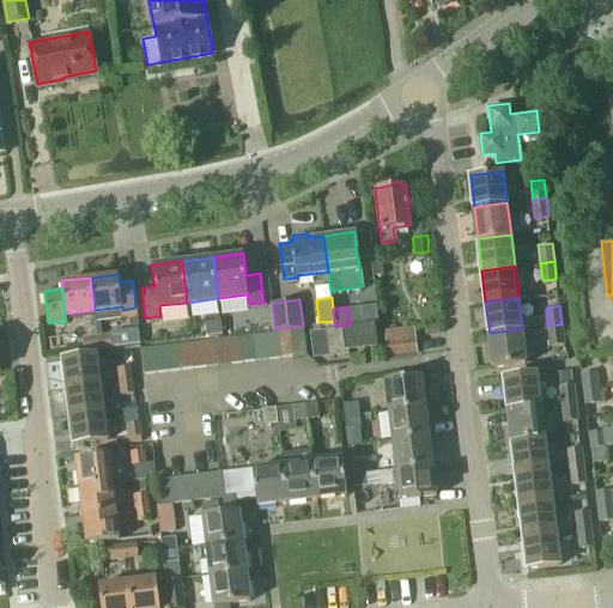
[(207,333),(222,332),(223,332),(220,318),(206,320),(207,333)]
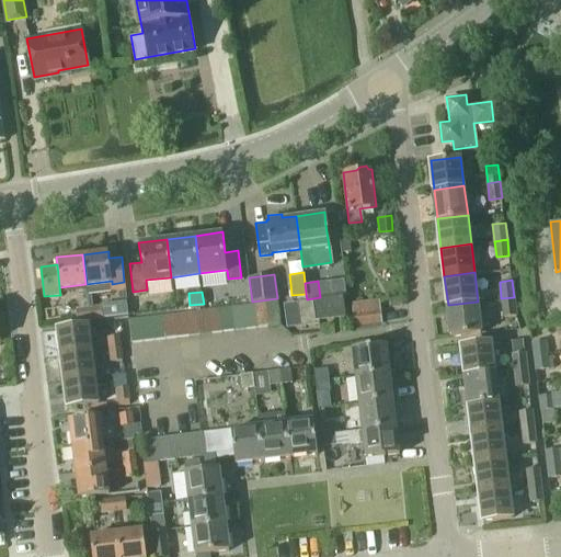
[(320,297),(313,298),(316,319),(344,316),(342,294),(320,297)]
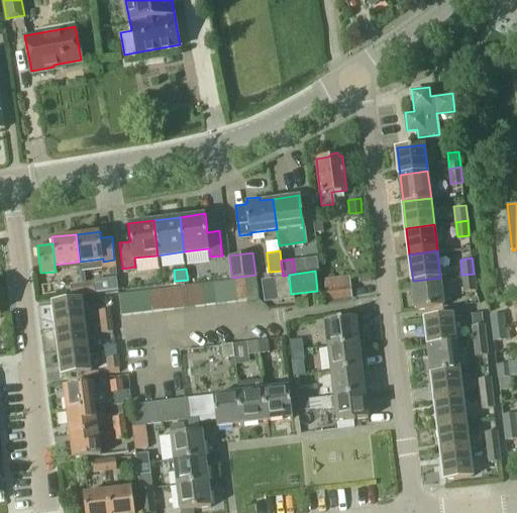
[(476,289),(474,274),(461,275),(463,290),(476,289)]
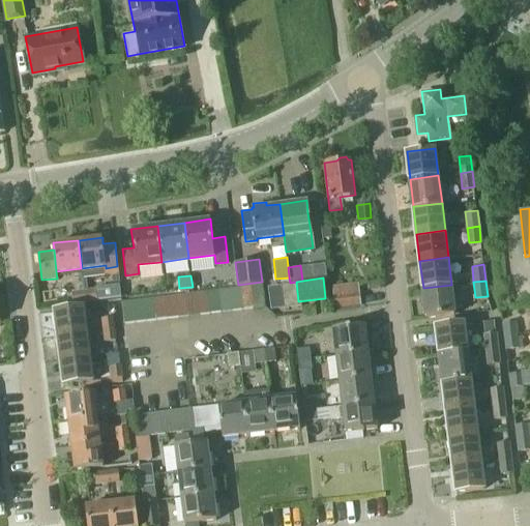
[(299,304),(298,301),(296,282),(290,283),(281,284),(284,307),(299,304)]
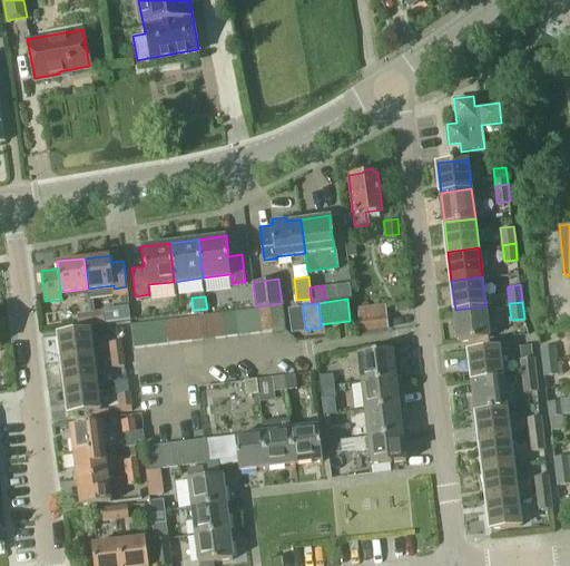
[(269,306),(273,329),(284,328),(282,304),(269,306)]
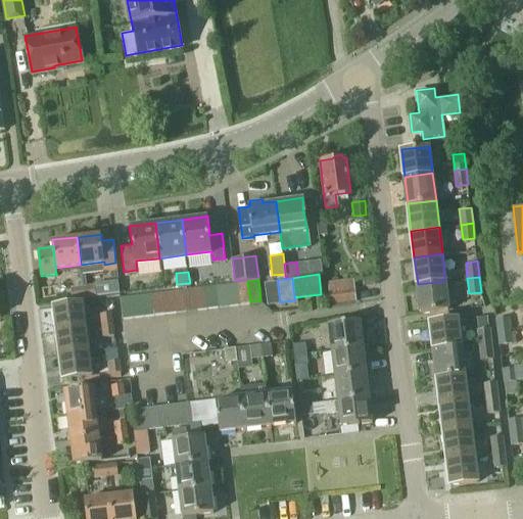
[(250,301),(247,281),(237,282),(239,302),(250,301)]
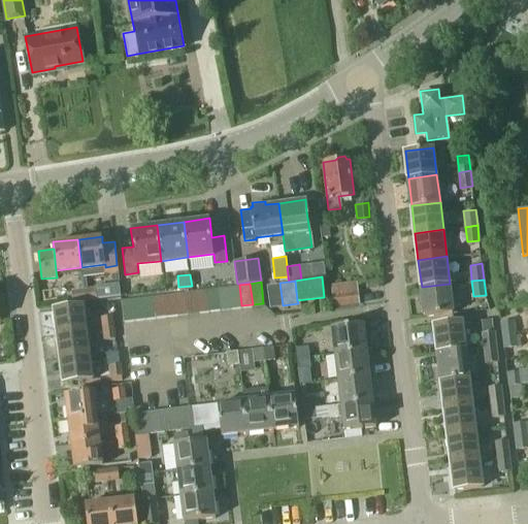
[(450,284),(422,287),(425,315),(453,312),(450,284)]
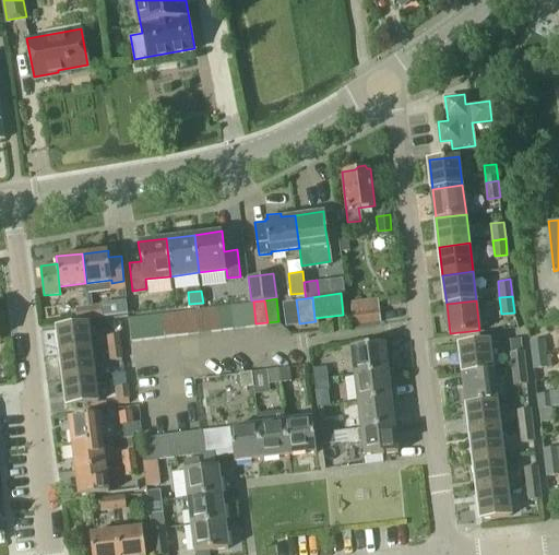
[(256,323),(253,302),(242,303),(245,326),(256,323)]
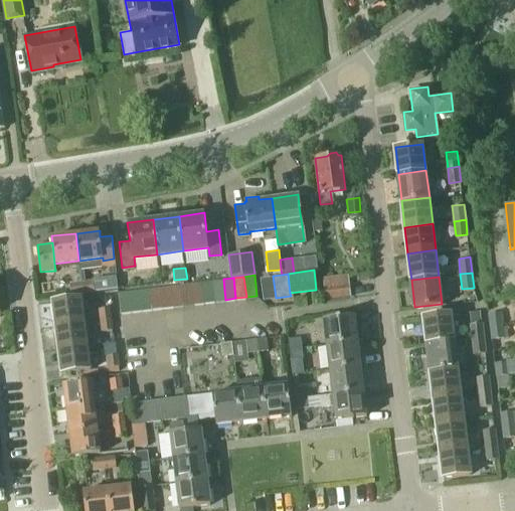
[(93,279),(81,280),(82,291),(94,290),(93,279)]
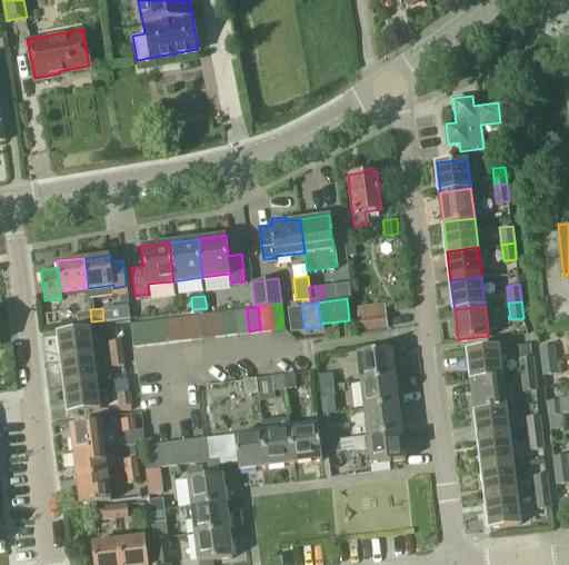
[(249,331),(247,308),(235,310),(237,333),(249,331)]
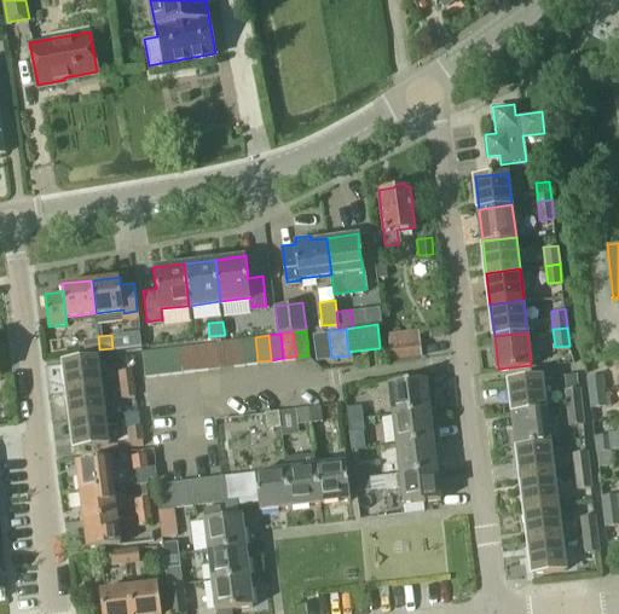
[(85,352),(99,349),(98,336),(84,339),(85,352)]
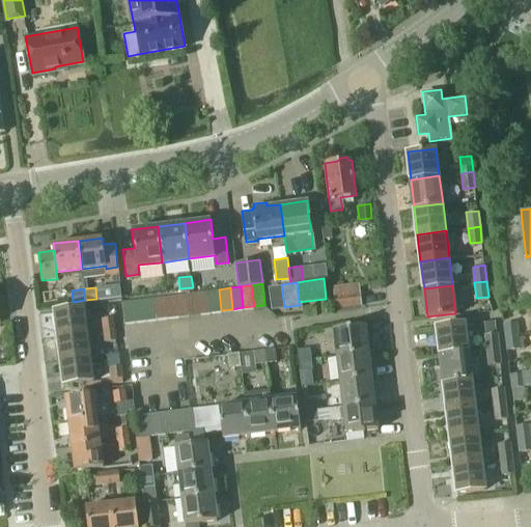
[(221,310),(219,289),(207,290),(211,311),(221,310)]
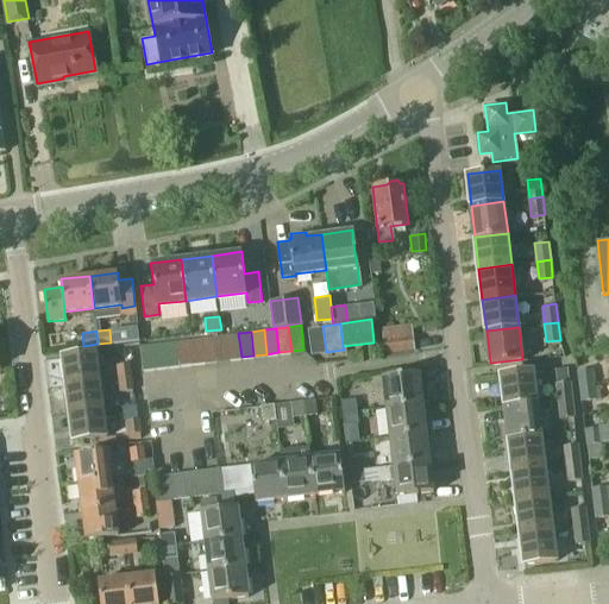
[(230,358),(242,357),(238,333),(226,334),(230,358)]
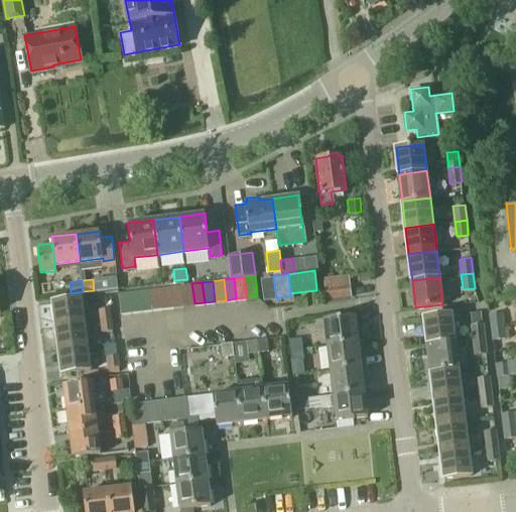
[(323,285),(325,299),(353,296),(351,282),(323,285)]
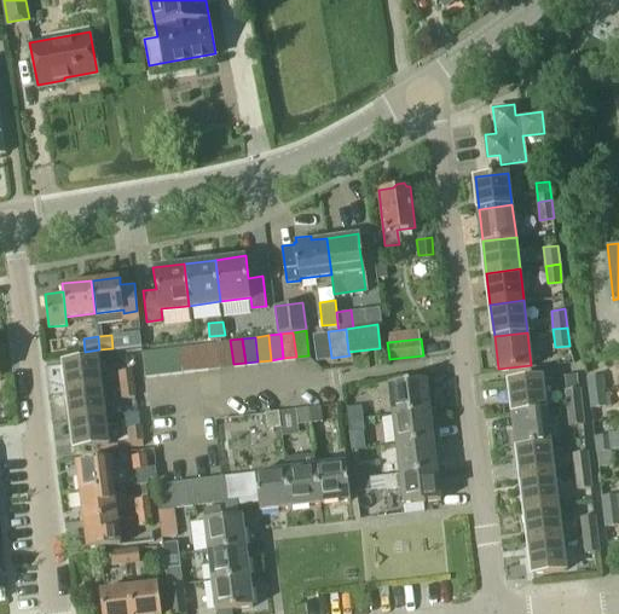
[(221,366),(233,364),(230,340),(218,341),(221,366)]
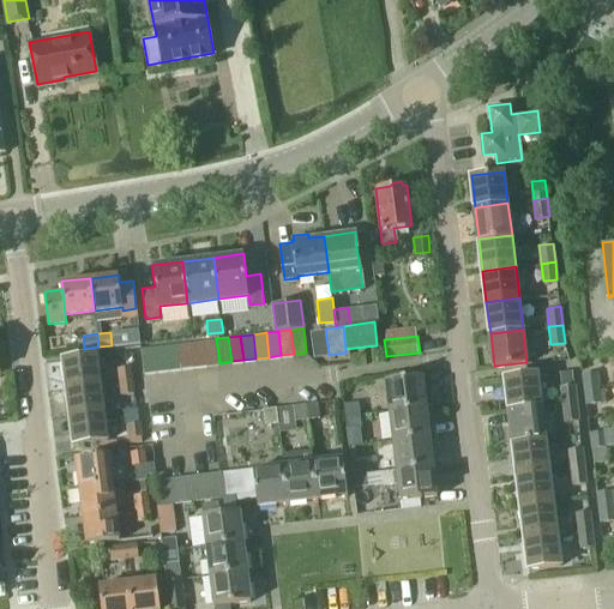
[(206,365),(220,363),(216,338),(204,341),(206,365)]
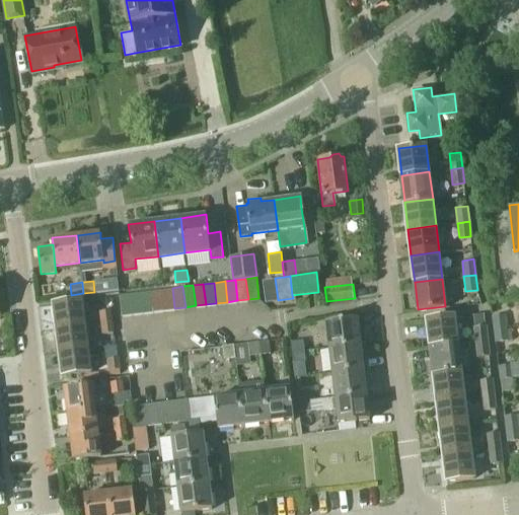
[(163,309),(174,308),(172,288),(161,289),(163,309)]
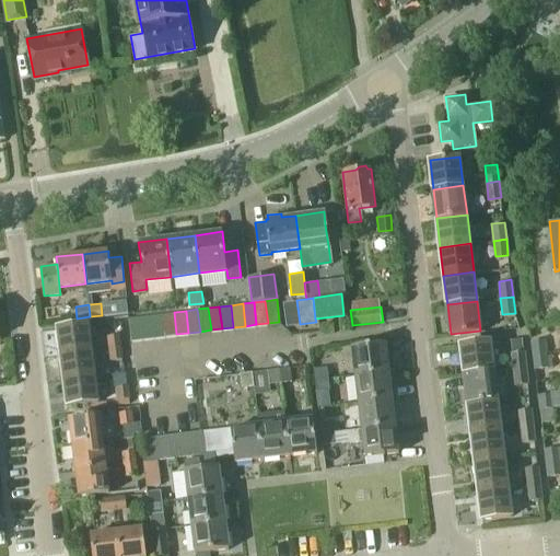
[(165,336),(176,334),(174,312),(162,313),(165,336)]
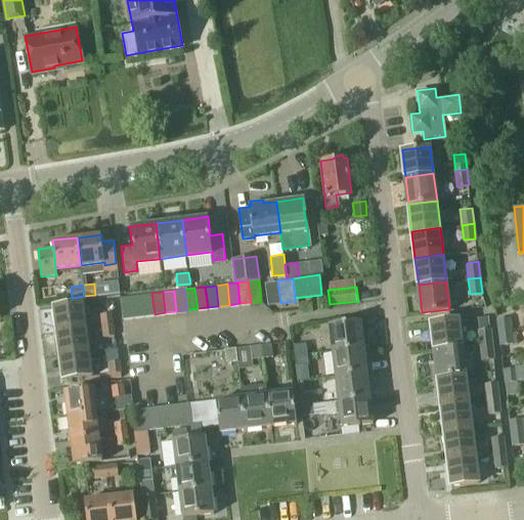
[(143,315),(155,314),(151,293),(141,294),(143,315)]
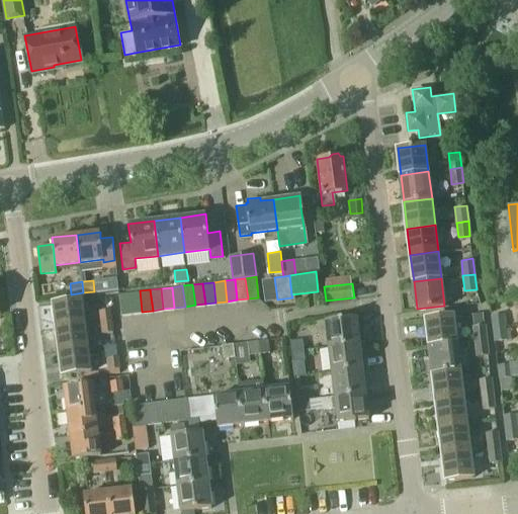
[(130,292),(132,313),(142,312),(140,290),(130,292)]
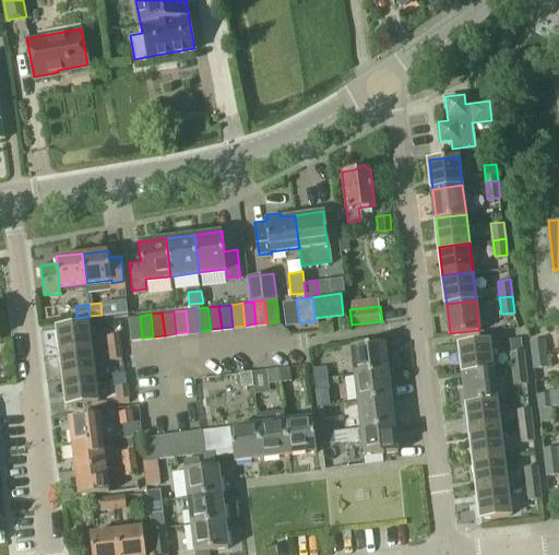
[(131,339),(142,338),(140,316),(128,317),(131,339)]
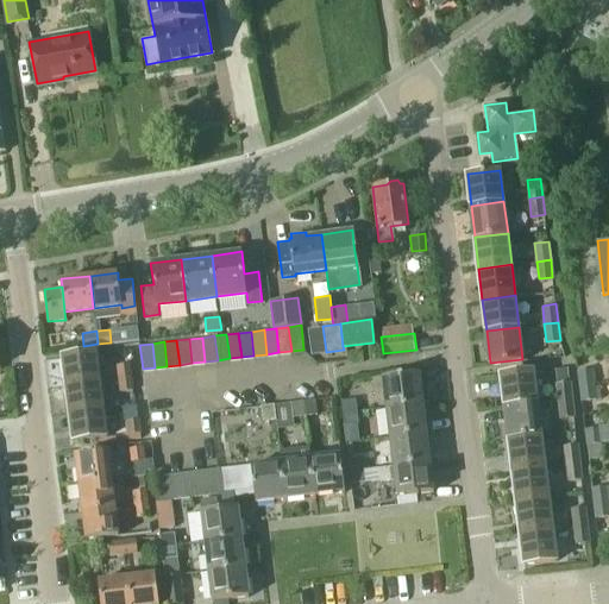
[(63,354),(67,383),(99,379),(95,351),(63,354)]
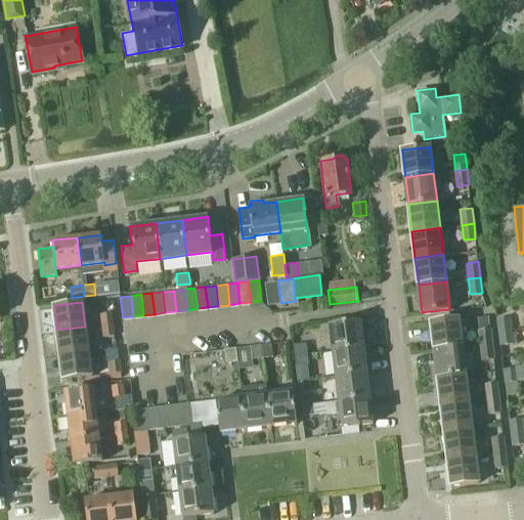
[(102,325),(113,322),(112,311),(100,312),(102,325)]
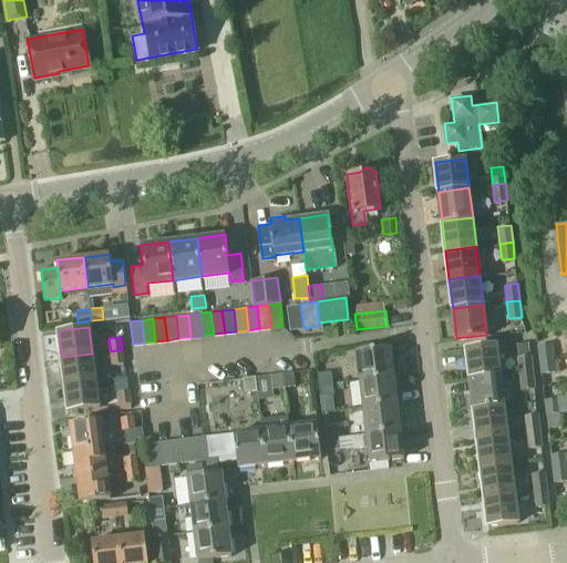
[(539,358),(553,357),(550,341),(537,344),(539,358)]
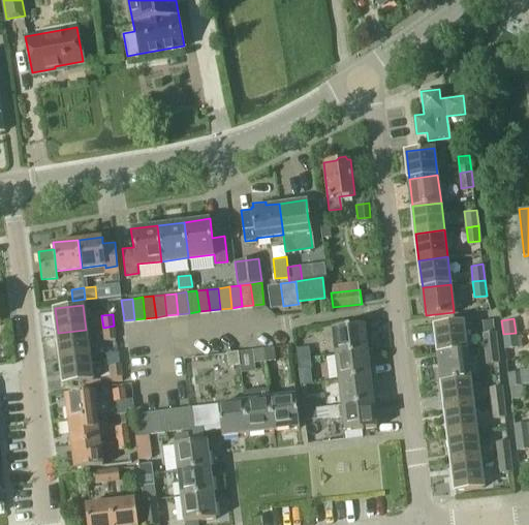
[(437,352),(465,349),(462,321),(434,325),(437,352)]
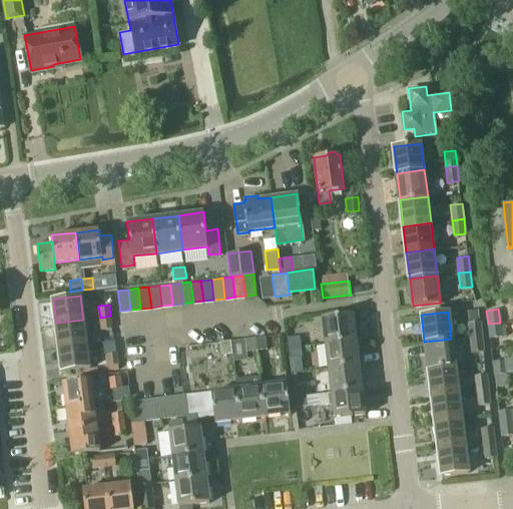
[(325,343),(356,339),(362,338),(360,322),(354,322),(353,313),(322,317),(325,343)]
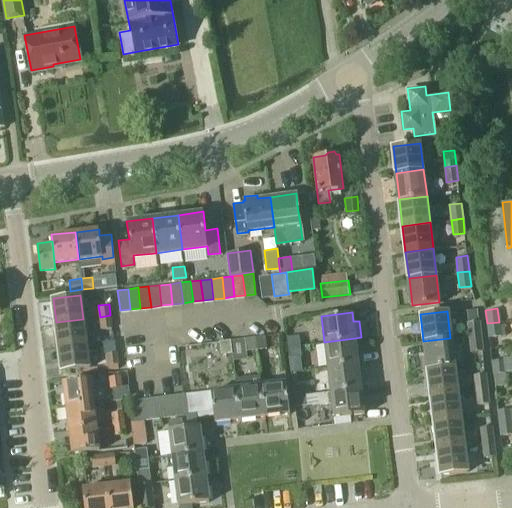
[(110,315),(100,317),(101,327),(111,326),(110,315)]
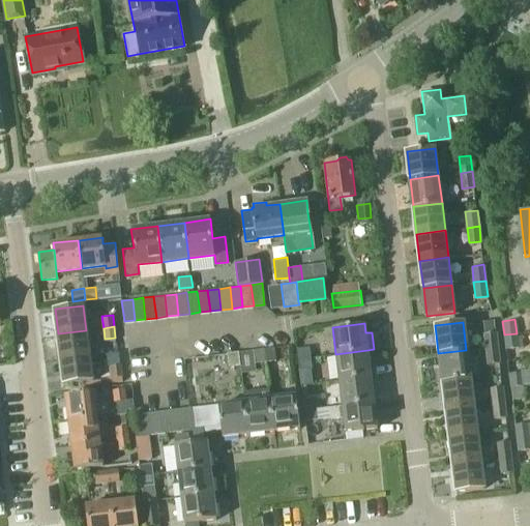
[(86,330),(58,333),(61,357),(89,354),(86,330)]
